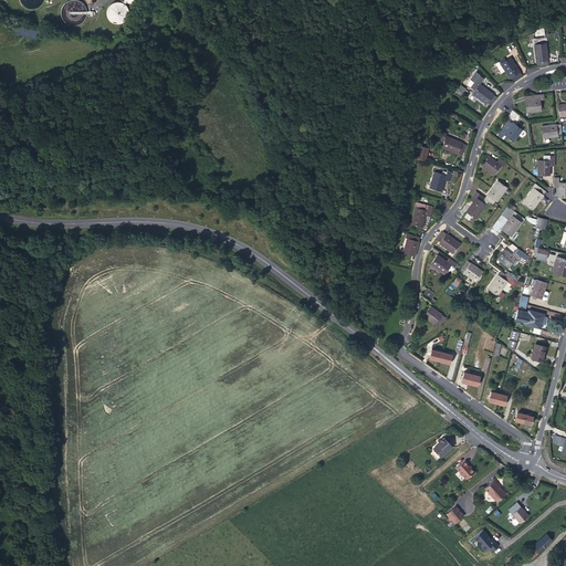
[(107,9),(107,10),(106,11),(106,12),(106,13),(106,14),(106,16),(107,17),(107,18),(108,19),(108,20),(109,21),(111,21),(111,22),(112,23),(113,23),(114,23),(115,24),(116,24),(117,24),(118,24),(119,24),(121,24),(122,23),(123,23),(124,22),(125,22),(126,21),(126,20),(127,20),(127,19),(128,18),(128,17),(128,16),(129,14),(129,13),(128,12),(128,11),(128,10),(128,9),(127,8),(126,7),(126,6),(125,4),(124,4),(123,3),(122,3),(121,2),(119,2),(118,2),(117,2),(116,2),(115,2),(114,2),(113,3),(112,3),(111,4),(109,6),(108,7),(108,8),(107,9)]
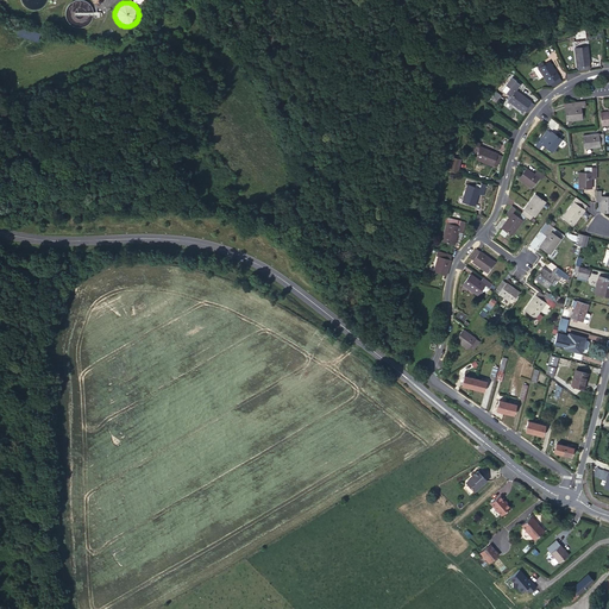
[(19,27),(17,35),(39,41),(41,33),(19,27)]
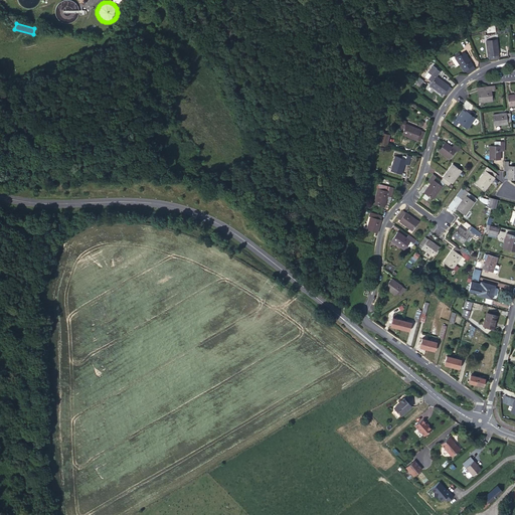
[(498,48),(497,39),(487,40),(488,44),(487,44),(488,56),(490,55),(490,59),(499,58),(499,54),(498,49),(497,48),(498,48)]
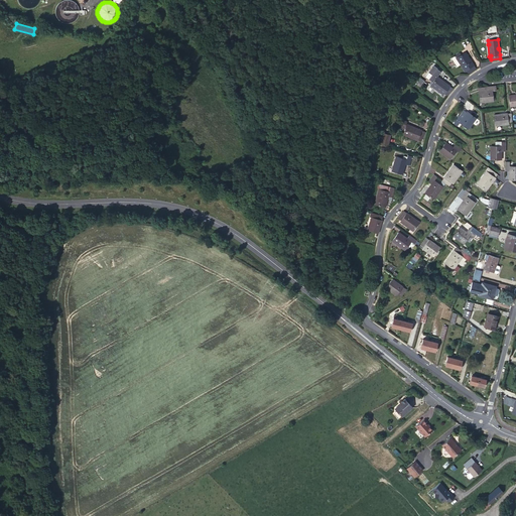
[(467,71),(469,74),(476,69),(474,66),(474,65),(471,60),(471,61),(470,59),(466,52),(461,55),(460,52),(450,58),(452,60),(453,59),(457,66),(456,66),(457,68),(461,65),(465,72),(467,71)]
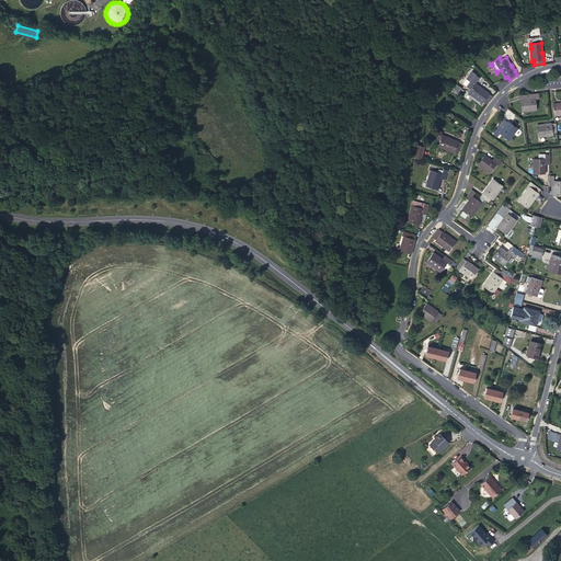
[(483,89),(476,83),(469,92),(472,95),(471,95),(482,103),(483,101),(487,104),(492,96),(489,93),(484,90),(484,91),(482,90),(483,89)]
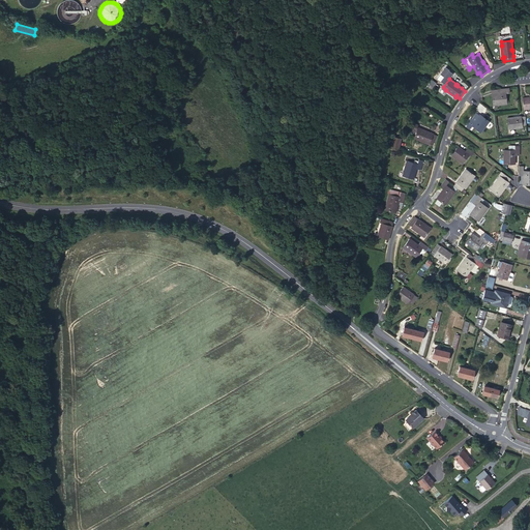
[(498,105),(506,104),(506,99),(505,93),(510,92),(509,88),(500,89),(500,93),(492,94),(493,105),(498,104),(498,105)]
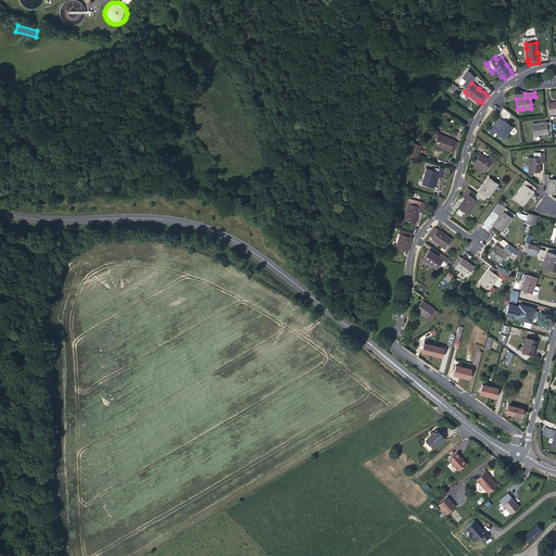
[(492,136),(495,131),(505,139),(510,131),(509,130),(513,127),(504,121),(503,122),(498,127),(495,125),(490,131),(489,134),(492,136)]
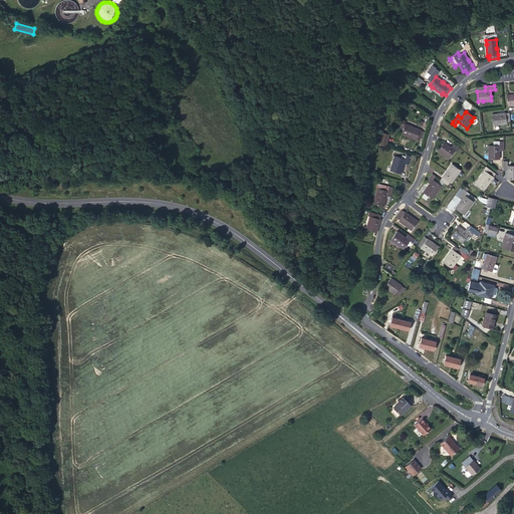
[(505,113),(505,112),(500,113),(500,114),(498,115),(498,113),(492,114),(493,124),(497,123),(498,124),(506,123),(506,122),(510,121),(509,112),(505,113)]
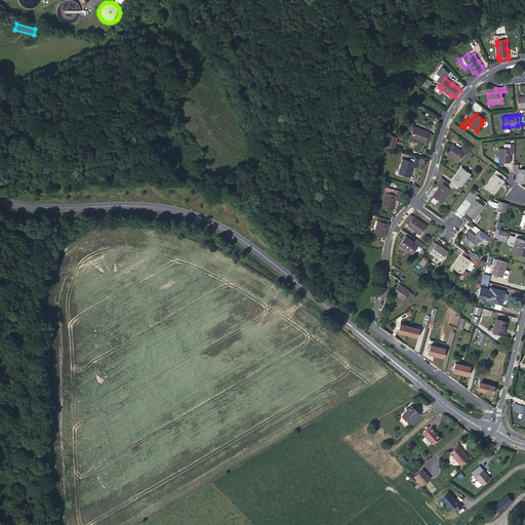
[(406,126),(407,128),(412,130),(410,136),(414,137),(414,138),(425,143),(426,142),(429,144),(433,134),(432,134),(425,130),(423,131),(422,130),(413,126),(414,123),(409,121),(406,126)]
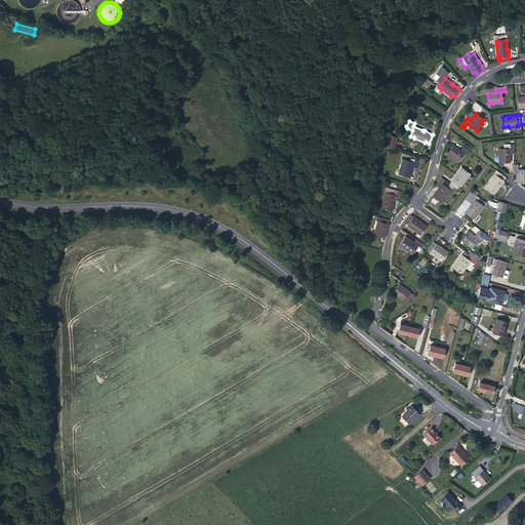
[(398,137),(390,135),(387,147),(395,149),(398,137)]
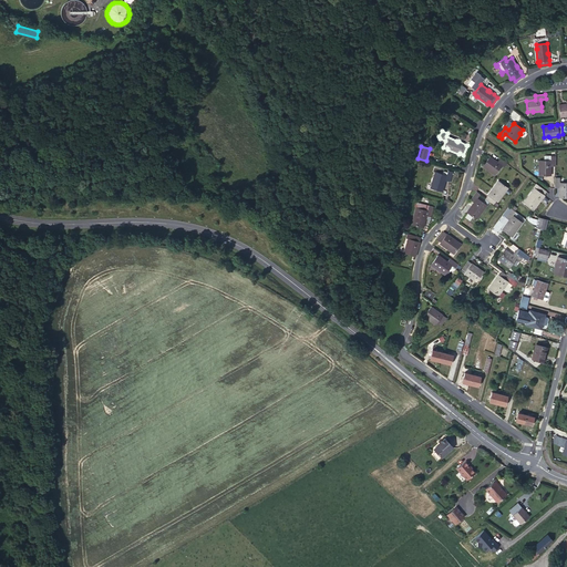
[(544,161),(539,161),(538,175),(550,175),(550,166),(555,166),(555,155),(544,155),(544,161)]
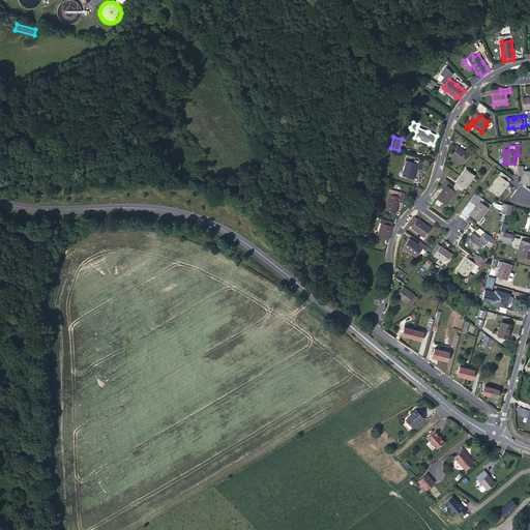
[(463,164),(469,154),(472,156),(474,153),(468,148),(464,152),(462,151),(463,150),(459,146),(452,154),(455,157),(455,158),(463,164)]
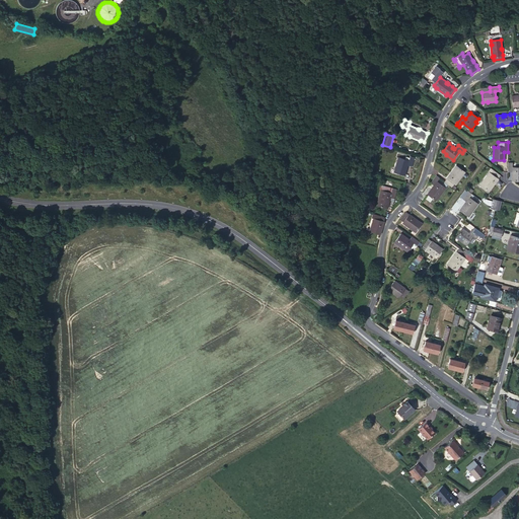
[(404,159),(398,157),(395,168),(396,168),(394,172),(404,175),(408,167),(406,166),(406,165),(412,166),(415,157),(411,156),(410,158),(405,157),(404,159)]
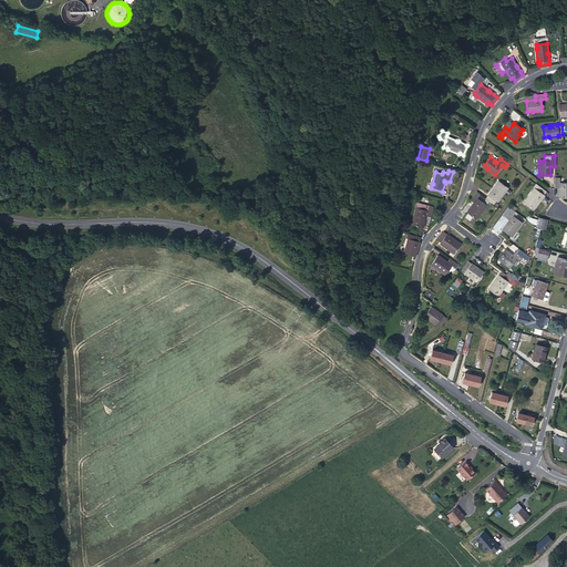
[(566,197),(566,182),(559,183),(559,177),(555,177),(555,188),(560,188),(560,191),(559,191),(559,197),(566,197)]
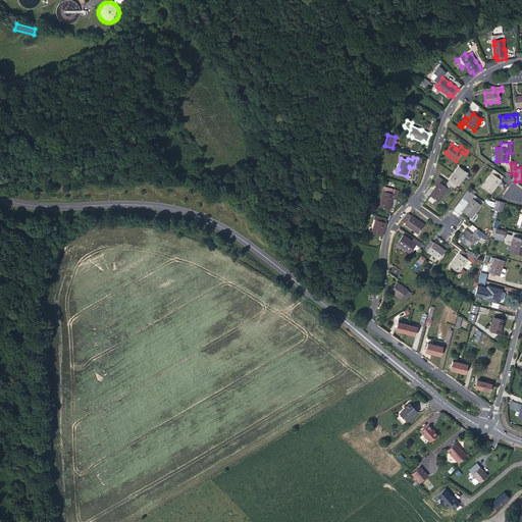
[(467,172),(459,166),(450,179),(447,183),(455,188),(457,185),(458,186),(465,176),(467,172)]
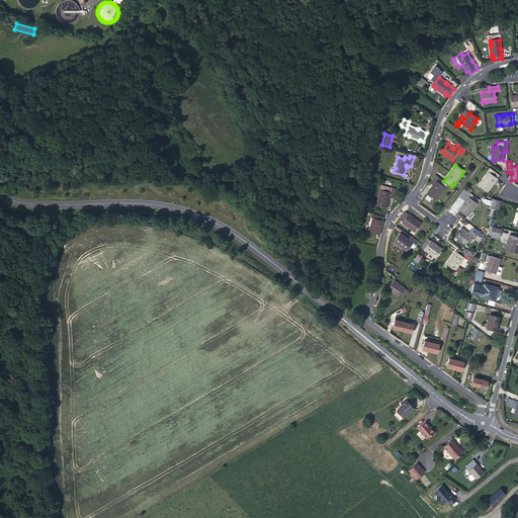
[(489,172),(479,184),(488,191),(500,175),(490,168),(487,171),(489,172)]
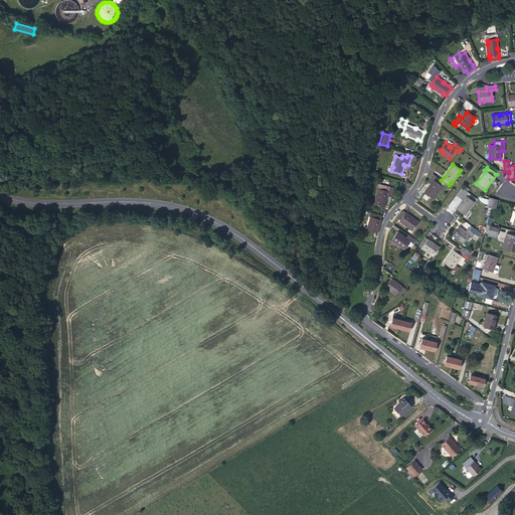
[(443,186),(434,180),(437,176),(433,174),(427,181),(431,184),(423,192),(433,199),(443,186)]
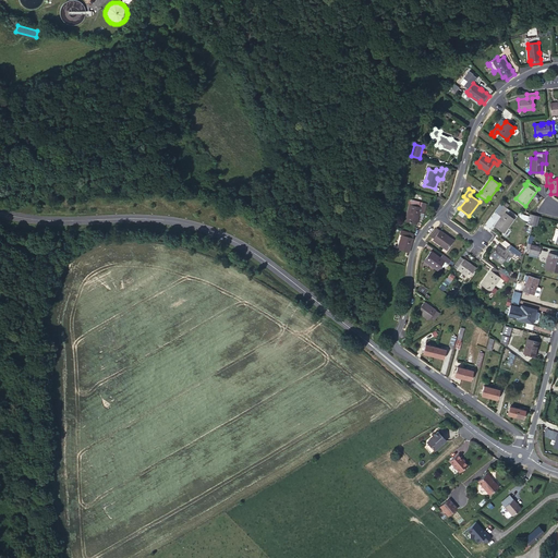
[(410,204),(410,205),(407,216),(408,217),(407,221),(417,223),(420,215),(419,215),(420,213),(424,214),(426,204),(411,199),(411,201),(410,199),(409,204),(410,204)]
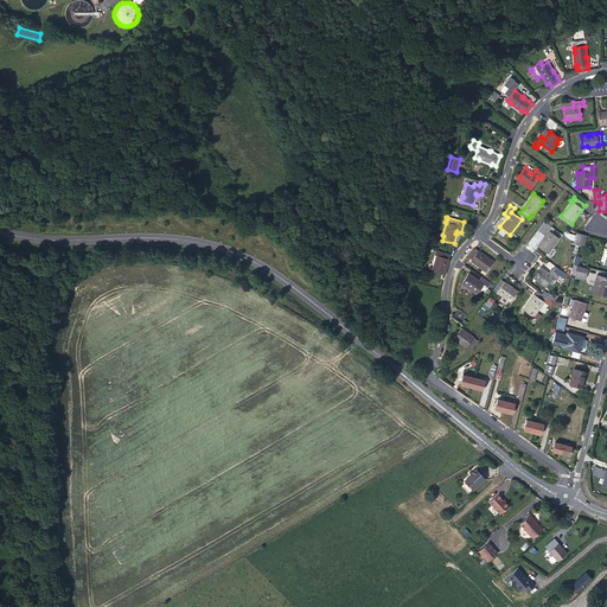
[(560,238),(549,231),(553,227),(551,227),(548,224),(542,232),(545,235),(538,246),(548,253),(560,238)]
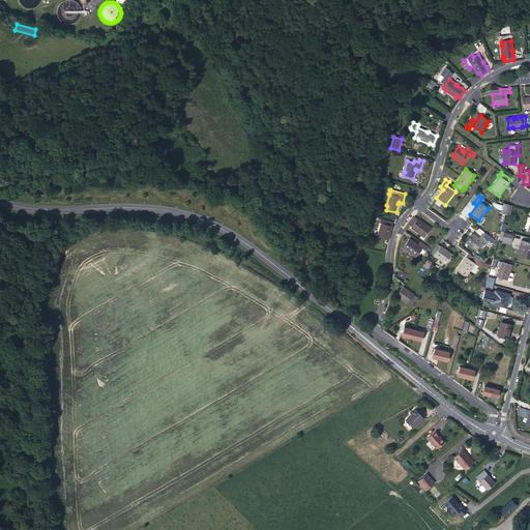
[(498,204),(494,202),(493,206),(497,209),(499,210),(502,210),(503,206),(498,204)]
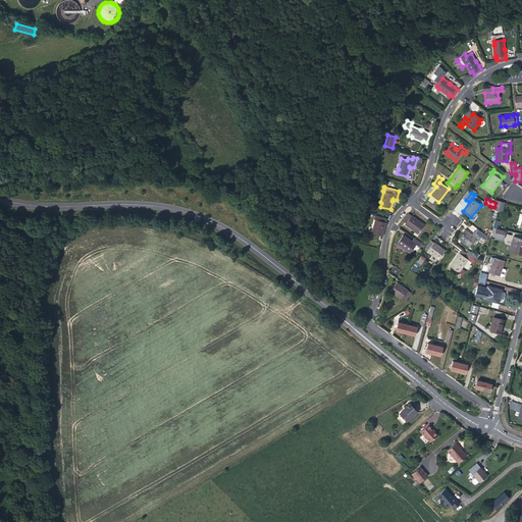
[(418,233),(424,224),(409,213),(403,220),(406,223),(405,224),(414,231),(415,231),(418,233)]
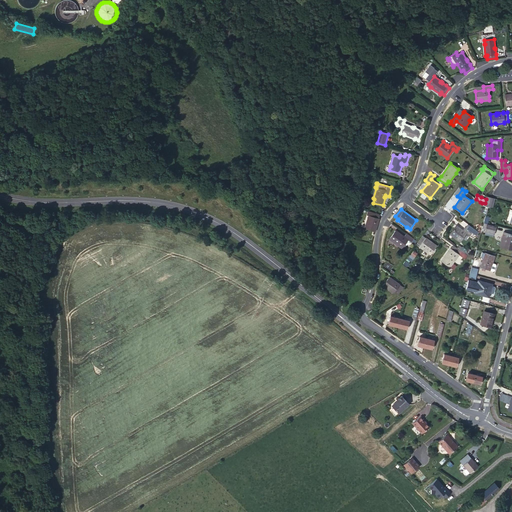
[(366,228),(375,231),(377,226),(375,225),(376,223),(377,223),(380,215),(368,211),(367,215),(368,215),(366,224),(367,224),(366,228)]
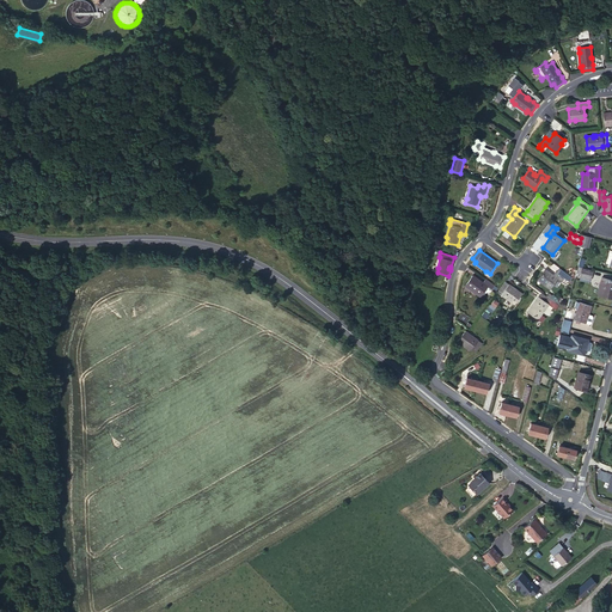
[(580,277),(589,280),(591,280),(593,270),(586,268),(579,267),(576,273),(581,274),(580,276),(580,277)]
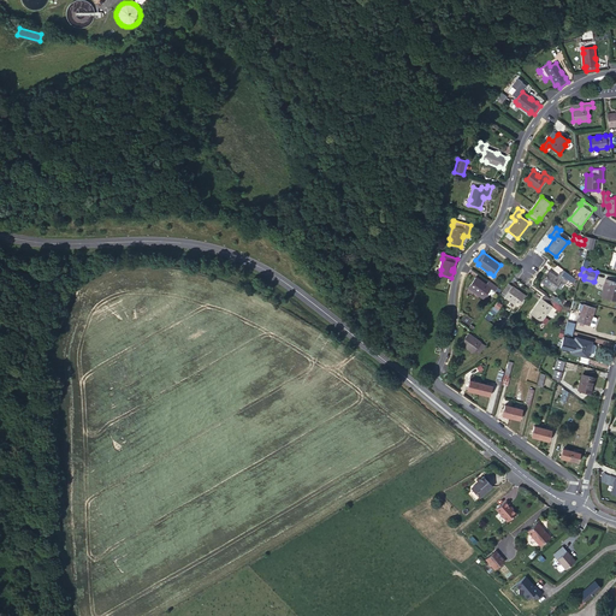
[(554,291),(561,280),(566,284),(568,280),(573,284),(575,280),(574,279),(574,278),(564,271),(561,274),(560,273),(556,278),(554,277),(555,276),(549,271),(542,280),(546,284),(545,285),(554,291)]
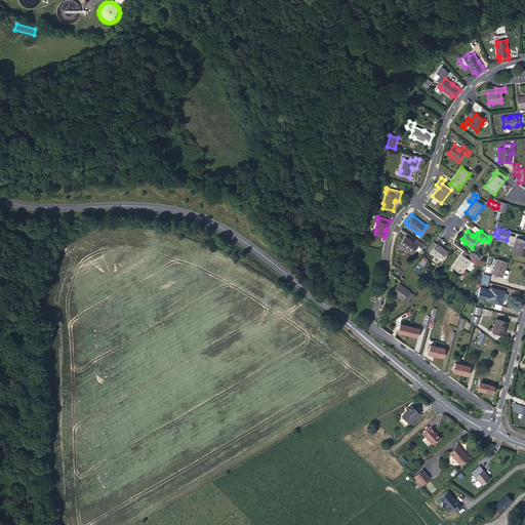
[(402,248),(411,254),(412,254),(414,250),(418,246),(425,251),(428,247),(416,240),(414,243),(412,242),(413,242),(406,236),(400,244),(403,247),(402,248)]
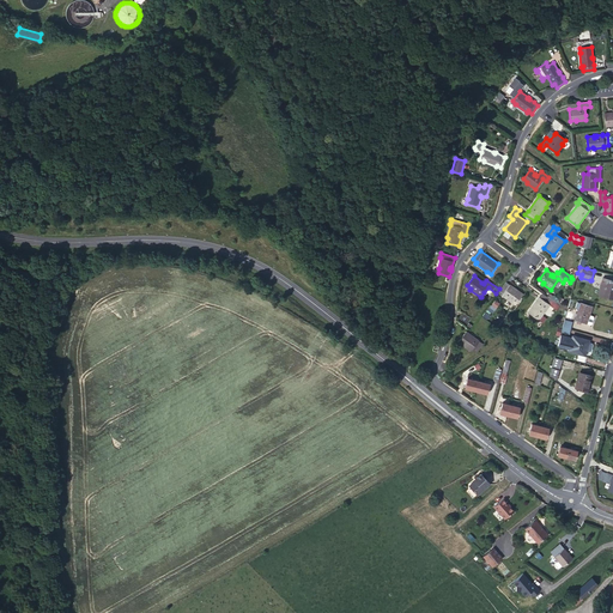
[(612,280),(604,278),(599,295),(612,298),(612,280)]
